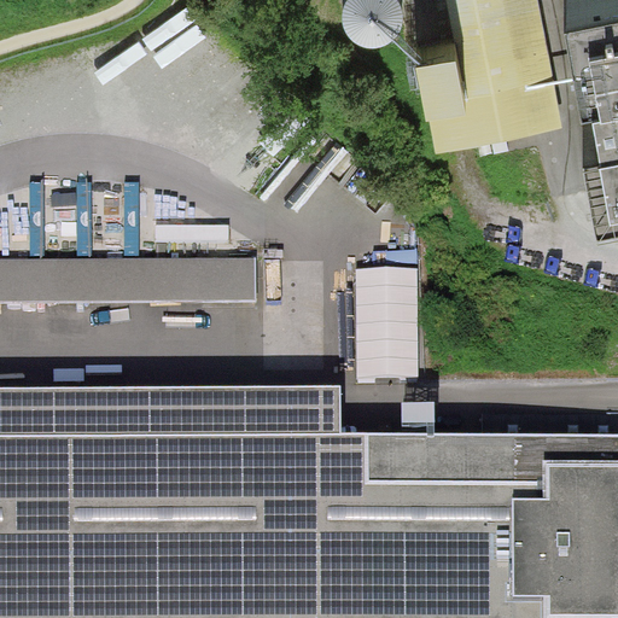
[(347,0),(347,1),(343,9),(342,16),(343,24),(345,31),(349,38),(355,42),(362,46),(369,48),(377,48),(385,46),(391,42),(397,36),(401,30),(403,23),(403,15),(402,7),(398,0),(397,0),(347,0)]
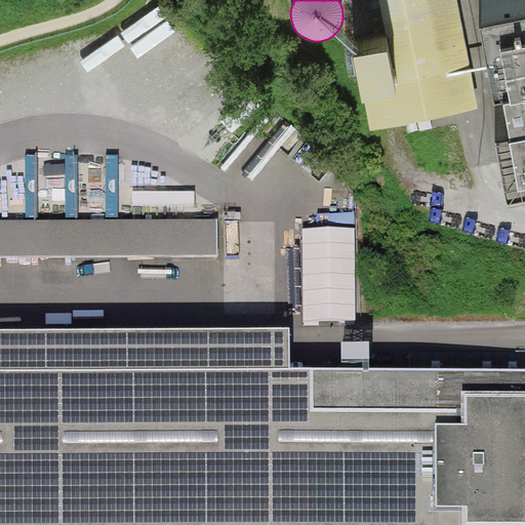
[(371,130),(479,110),(457,0),(379,0),(389,50),(354,57),(363,104),(366,104),(371,130)]
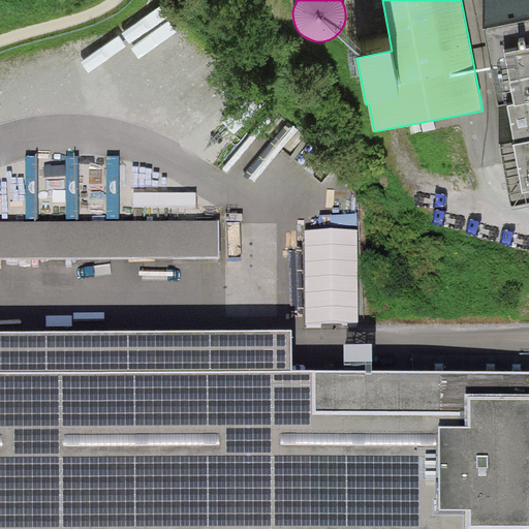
[(528,20),(485,28),(499,106),(507,105),(514,144),(500,146),(511,207),(528,203),(528,20)]
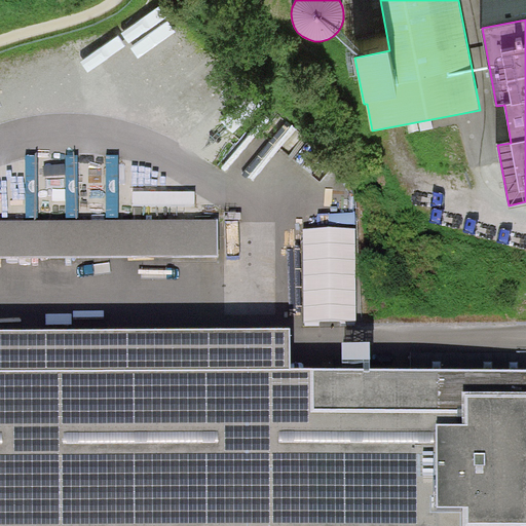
[(218,220),(0,220),(0,256),(218,255),(218,220)]
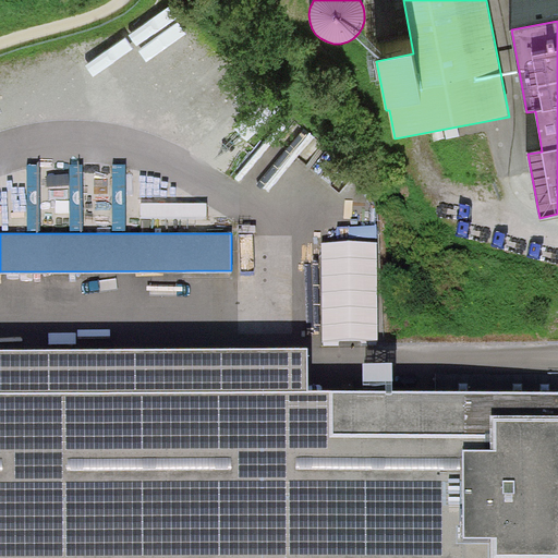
[(322,242),(323,340),(378,339),(377,241),(322,242)]
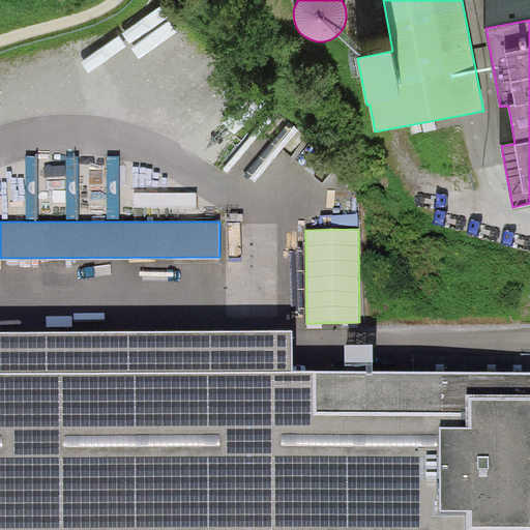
[(292,330),(0,332),(0,529),(529,529),(529,372),(374,373),(374,345),(345,345),(345,373),(292,374),(292,330)]
